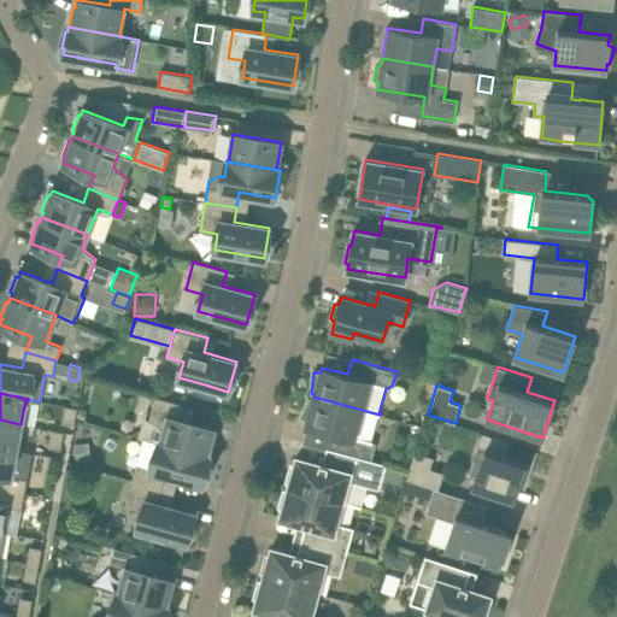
[(158,441),(158,442),(210,457),(210,456),(207,454),(215,428),(182,419),(186,405),(156,397),(148,424),(164,428),(160,442),(158,441)]
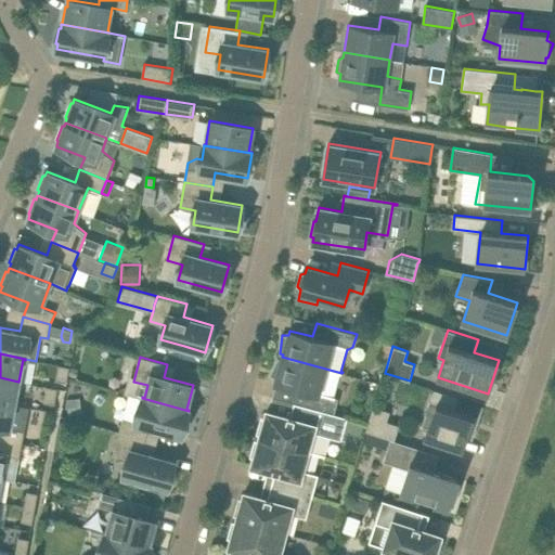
[(298,389),(294,402),(335,413),(338,401),(335,397),(334,397),(340,373),(341,374),(341,373),(282,357),(282,360),(279,359),(271,375),(276,377),(275,383),(298,389)]
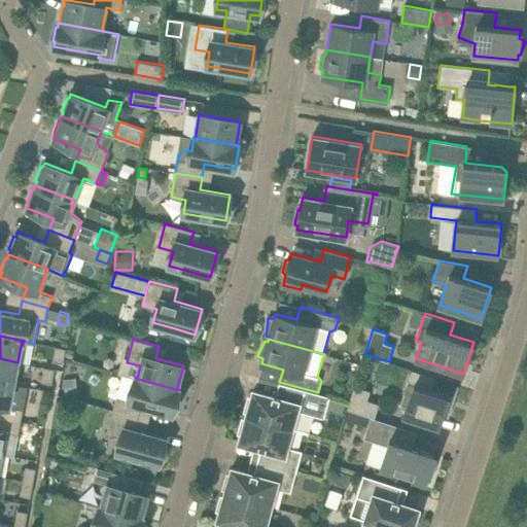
[(54,360),(64,362),(65,357),(66,348),(56,347),(54,360)]
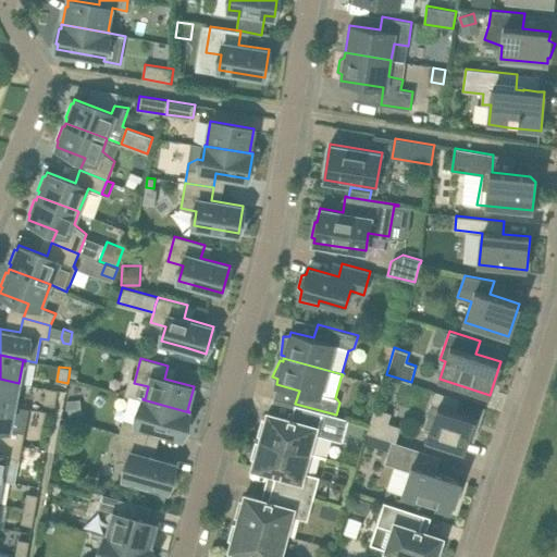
[(70,368),(69,378),(76,379),(78,370),(70,368)]
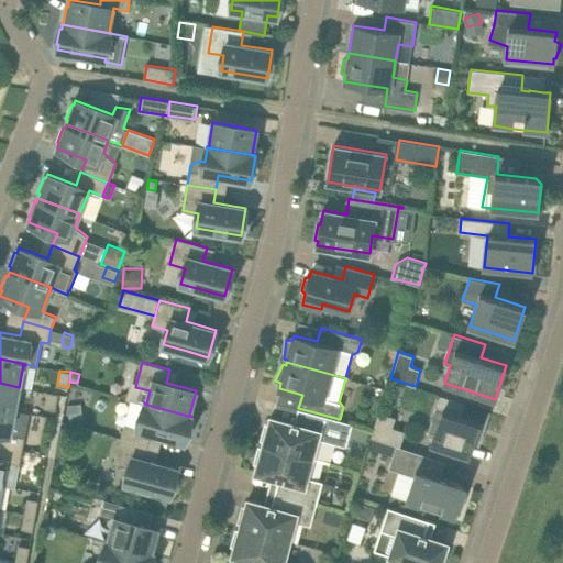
[(0,407),(14,410),(19,387),(0,383),(0,407)]
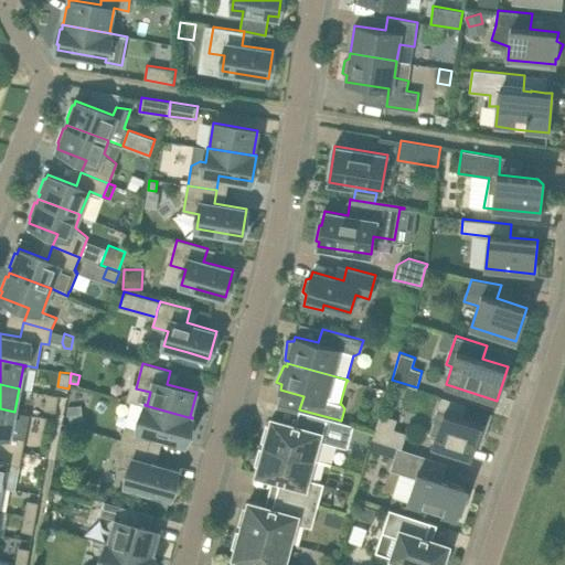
[(59,395),(48,393),(45,408),(56,411),(59,395)]
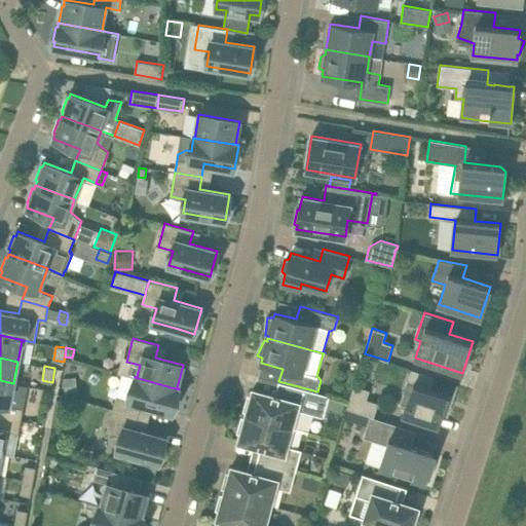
[(435,377),(411,369),(404,392),(410,393),(404,414),(439,425),(442,414),(448,416),(452,405),(446,403),(449,393),(431,388),(435,377)]
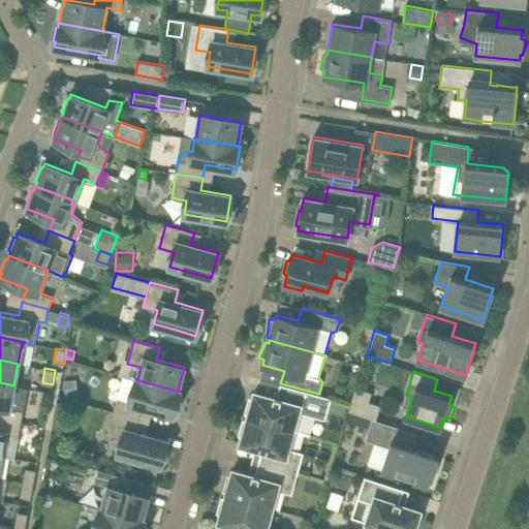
[(75,379),(64,380),(65,396),(78,395),(75,379)]
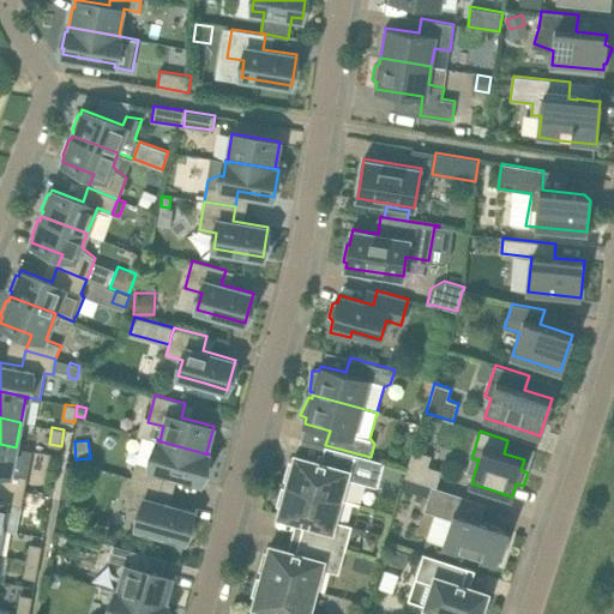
[(136,463),(132,477),(162,486),(166,473),(202,482),(209,455),(157,440),(150,467),(136,463)]
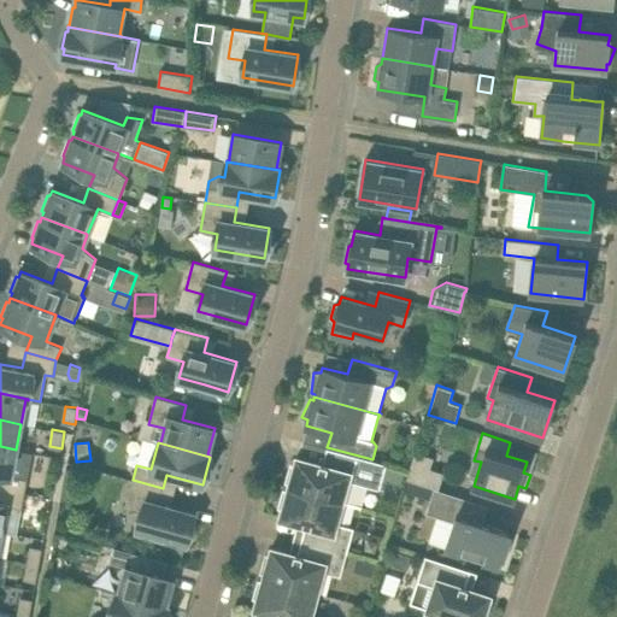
[(0,488),(24,493),(28,479),(31,453),(16,450),(0,446),(0,488)]
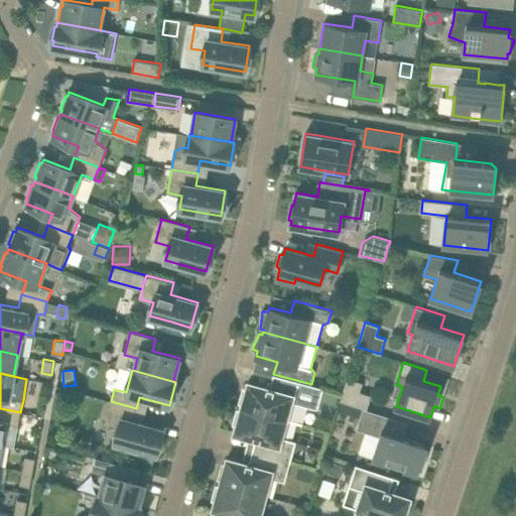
[(242,403),(241,407),(287,420),(287,419),(302,424),(307,406),(317,409),(324,388),(311,384),(273,374),(270,388),(248,382),(246,390),(244,389),(240,403),(242,403)]
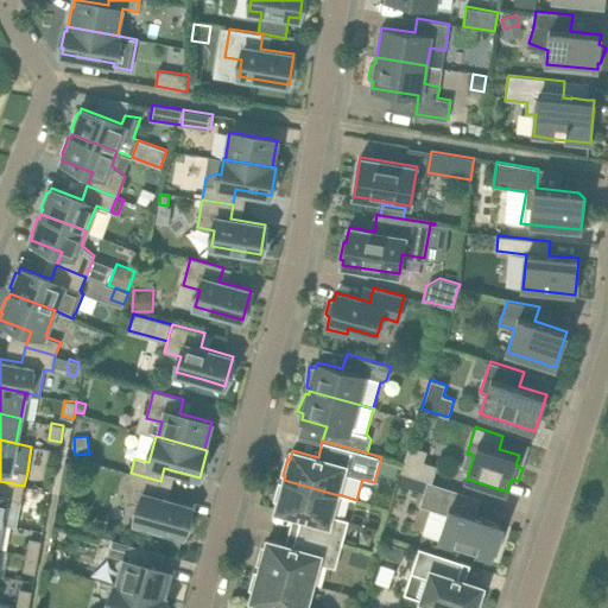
[(410,444),(401,472),(432,481),(437,466),(424,461),(428,450),(410,444)]
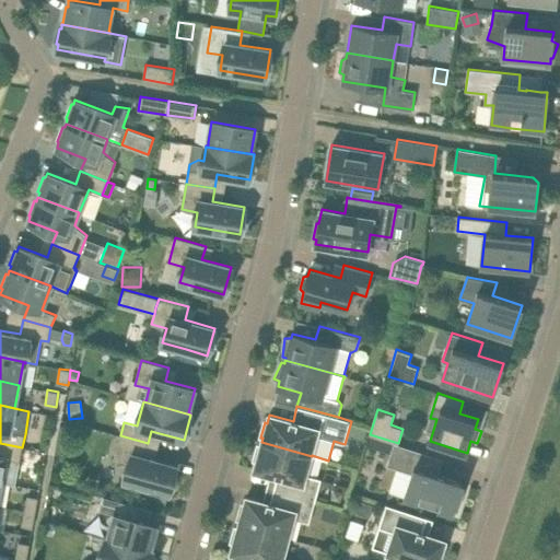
[(148,443),(120,435),(114,461),(128,465),(125,480),(168,492),(176,465),(144,456),(148,443)]
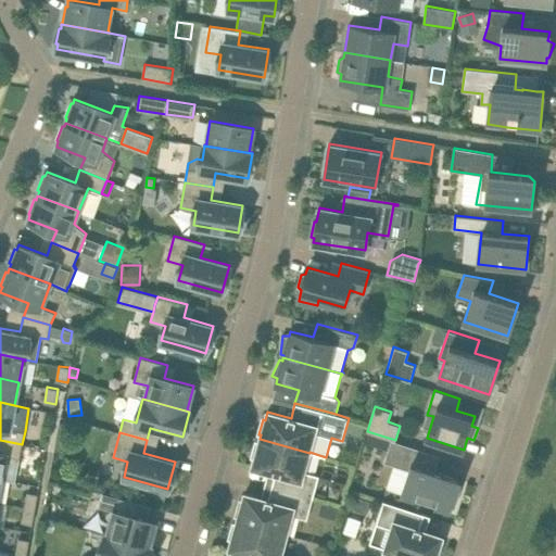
[(276,472),(272,485),(313,498),(319,477),(304,471),(310,453),(260,439),(258,443),(256,442),(252,457),(255,457),(252,466),(276,472)]
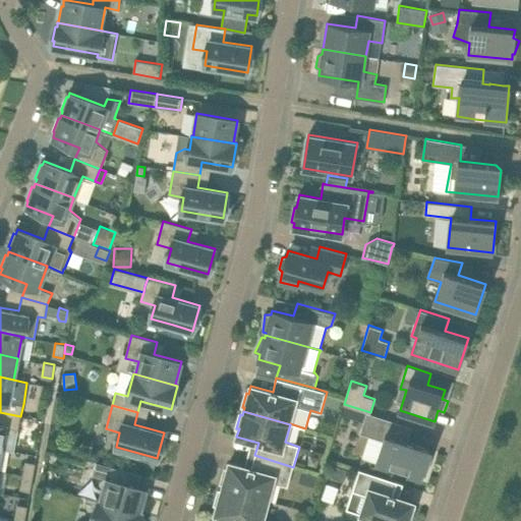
[(0,448),(1,449),(5,426),(18,428),(20,416),(0,412),(0,448)]
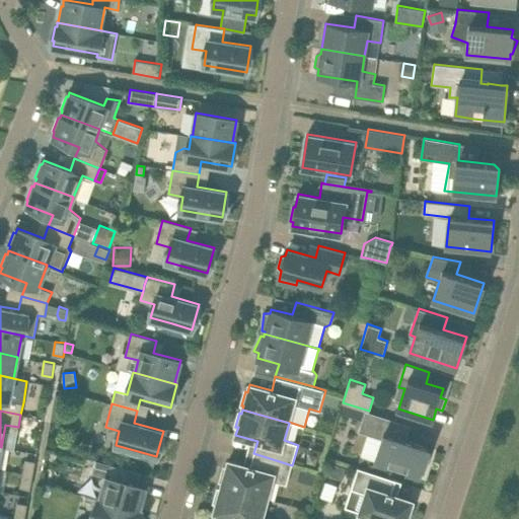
[(381,439),(374,460),(421,475),(423,470),(426,470),(431,454),(428,453),(430,448),(406,440),(412,426),(365,411),(359,432),(381,439)]
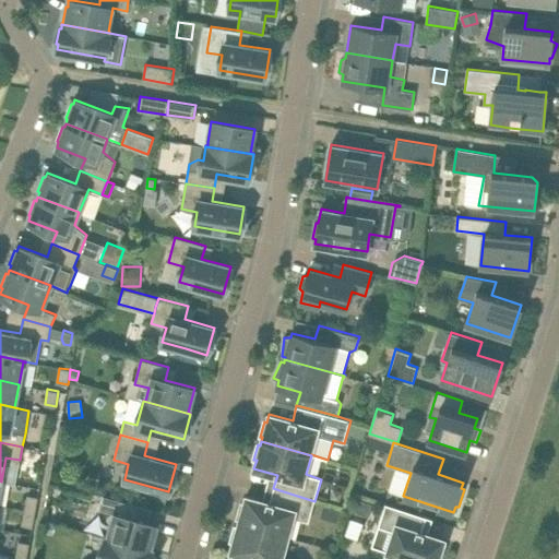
[(240,519),(239,523),(287,537),(293,518),(309,522),(314,501),(273,488),(270,502),(247,496),(244,504),(241,503),(237,519),(240,519)]
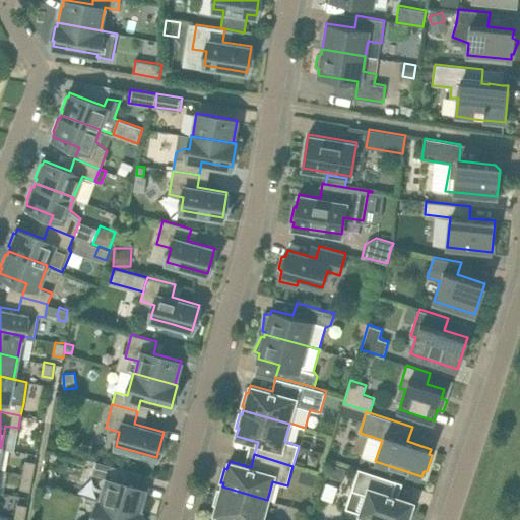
[(25,460),(23,474),(33,475),(36,462),(25,460)]
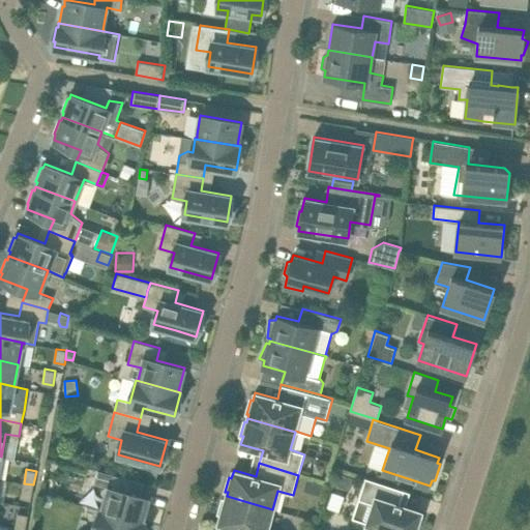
[(100,508),(100,509),(145,522),(145,521),(142,521),(149,498),(121,490),(124,477),(98,470),(94,483),(108,487),(101,509),(100,508)]
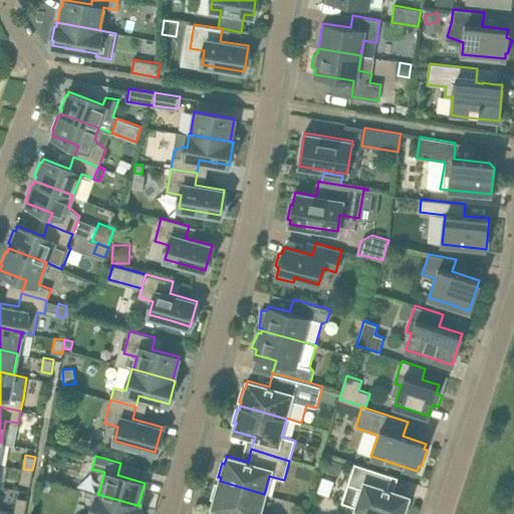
[(368,511),(367,513),(402,513),(403,513),(406,513),(410,501),(408,500),(409,495),(388,489),(392,475),(354,463),(347,484),(361,489),(355,507),(368,511)]
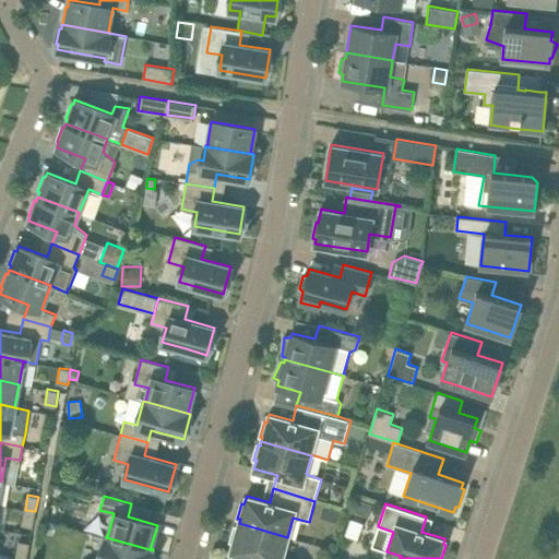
[(35,511),(25,510),(22,524),(33,526),(35,511)]
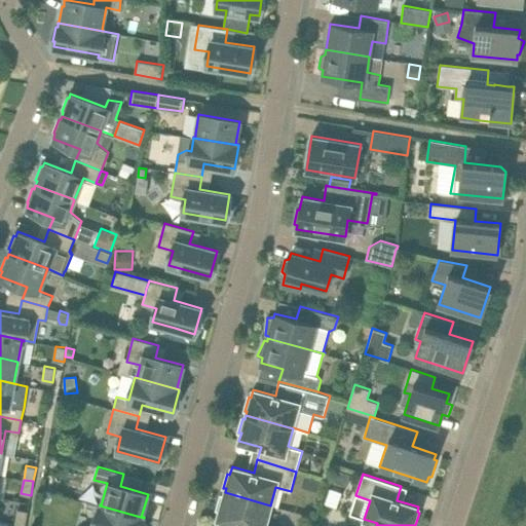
[(270,505),(225,492),(223,496),(221,495),(217,510),(220,510),(218,518),(232,522),(232,525),(276,525),(265,523),(270,505)]
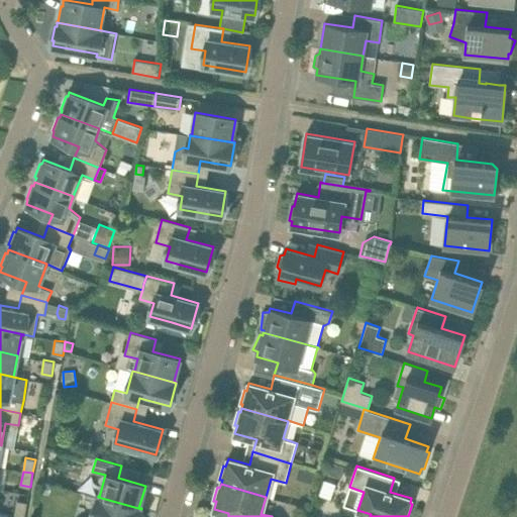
[(138,516),(141,509),(98,497),(92,516),(82,516),(80,516),(79,516),(138,516)]
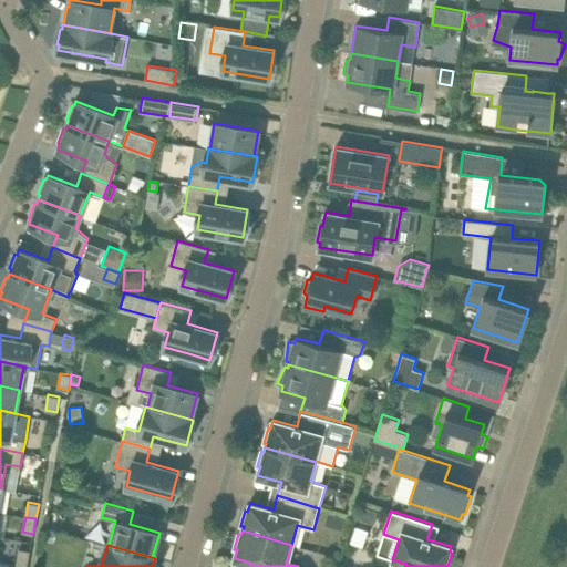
[(19,548),(17,564),(28,566),(30,550),(19,548)]
